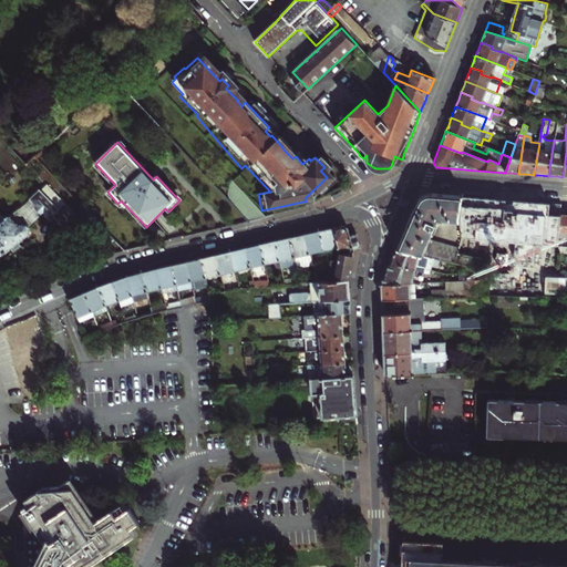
[(229,193),(227,199),(248,222),(266,218),(233,183),(232,186),(229,193)]
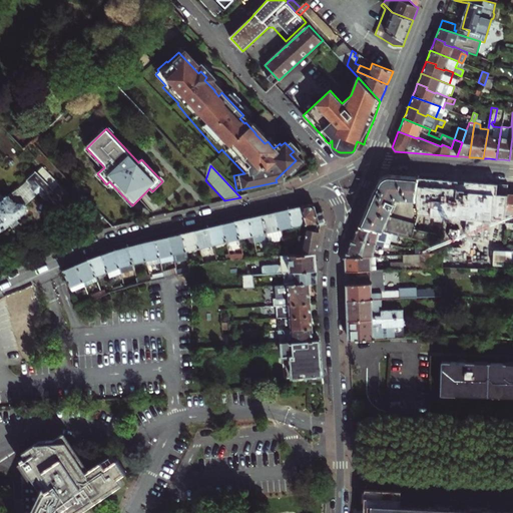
[(67,203),(36,172),(28,180),(39,191),(45,197),(48,195),(62,208),(67,203)]
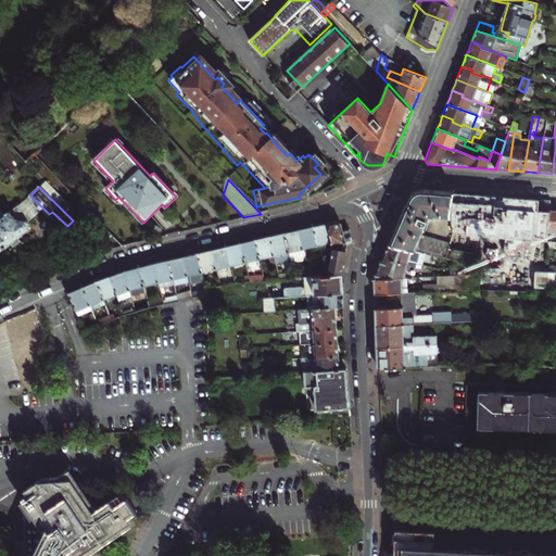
[(400,222),(389,244),(430,255),(479,265),(480,260),(480,255),(447,249),(450,242),(419,235),(428,215),(450,216),(451,209),(453,192),(420,190),(412,196),(400,222)]
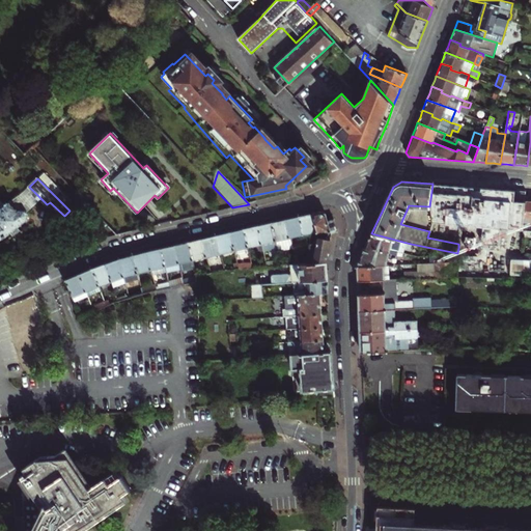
[(21,195),(17,198),(26,212),(33,206),(40,198),(29,187),(21,195)]
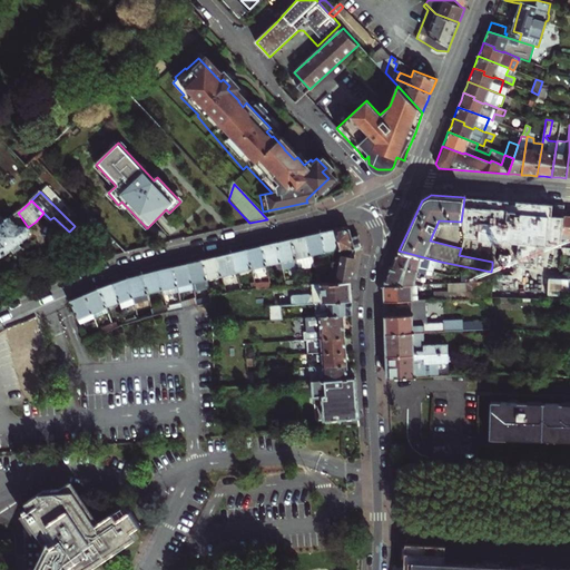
[(18,212),(0,223),(0,256),(1,257),(19,244),(29,238),(31,232),(28,227),(18,213),(18,212)]
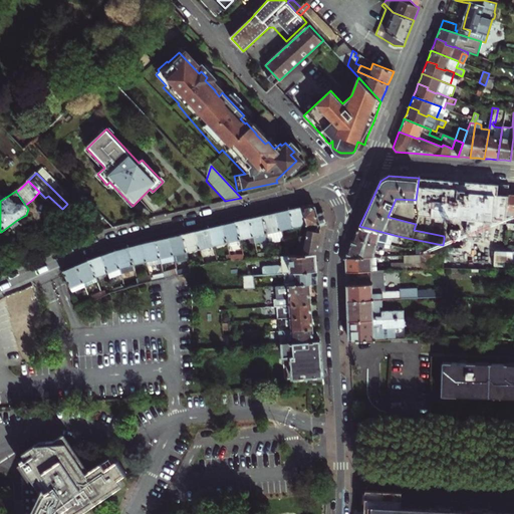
[(315,207),(307,205),(306,205),(301,206),(306,224),(306,226),(308,225),(307,229),(319,231),(320,226),(326,224),(324,217),(322,212),(316,214),(315,207)]
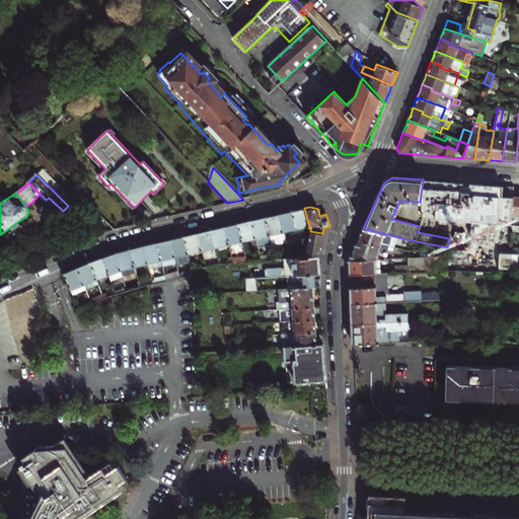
[(309,226),(304,208),(298,210),(292,211),(296,229),(309,226)]
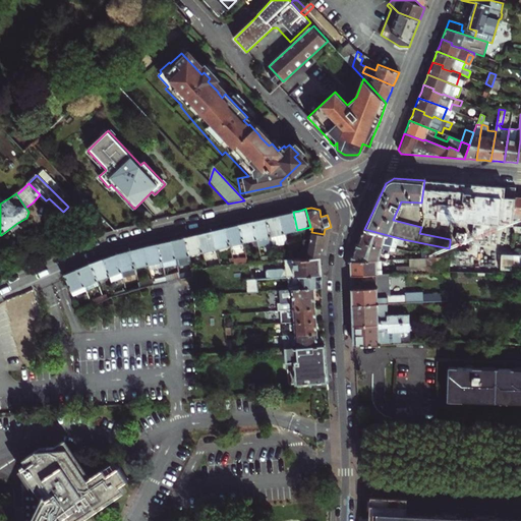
[(78,212),(68,219),(72,224),(82,217),(78,212)]
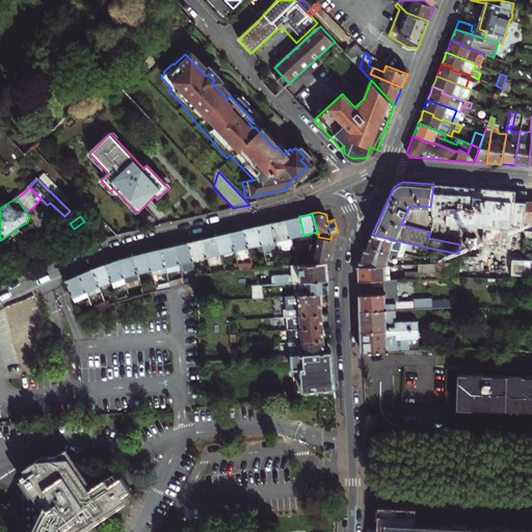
[(291,218),(285,220),(289,238),(303,235),(299,216),(291,218)]
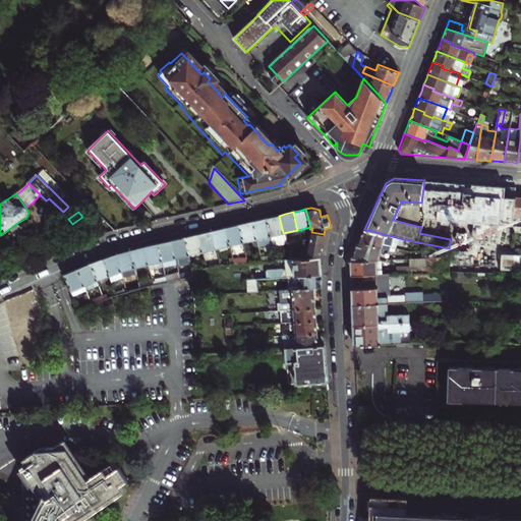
[(283,233),(279,216),(272,217),(266,219),(270,236),(283,233)]
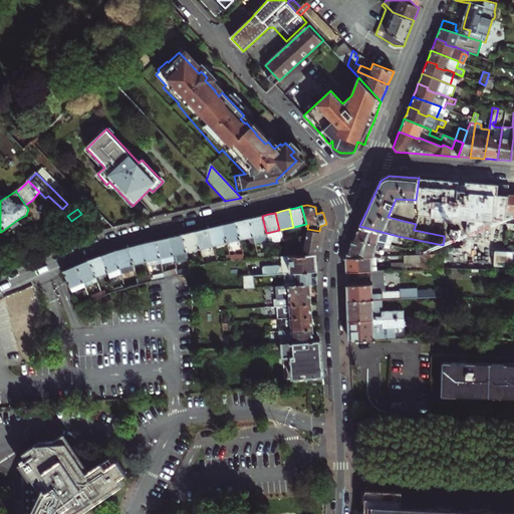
[(267,238),(266,233),(262,216),(255,217),(248,219),(253,236),(255,244),(268,241),(267,238)]
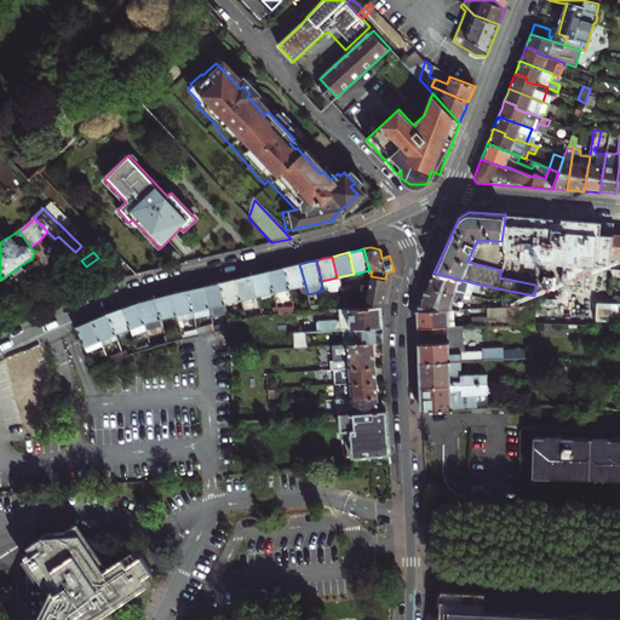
[(305,285),(299,264),(292,265),(283,268),(288,288),(305,285)]
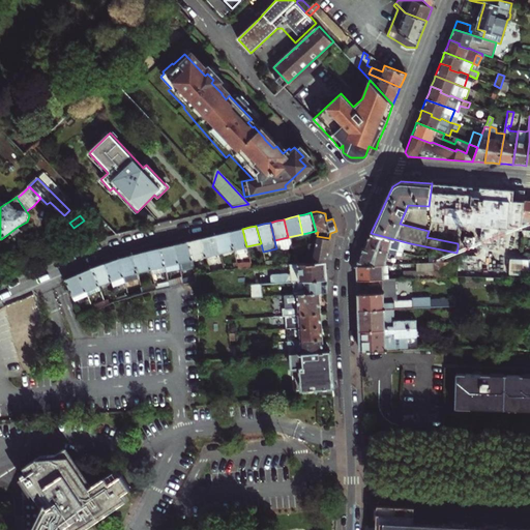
[(236,230),(229,232),(233,251),(246,246),(242,229),(236,230)]
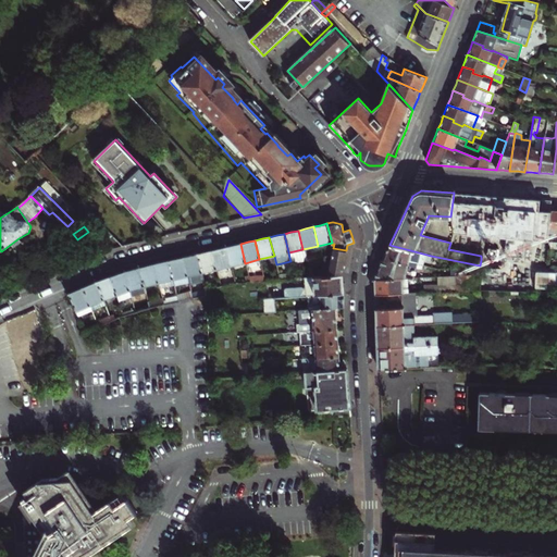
[(225,247),(230,267),(245,263),(240,244),(233,246),(225,247)]
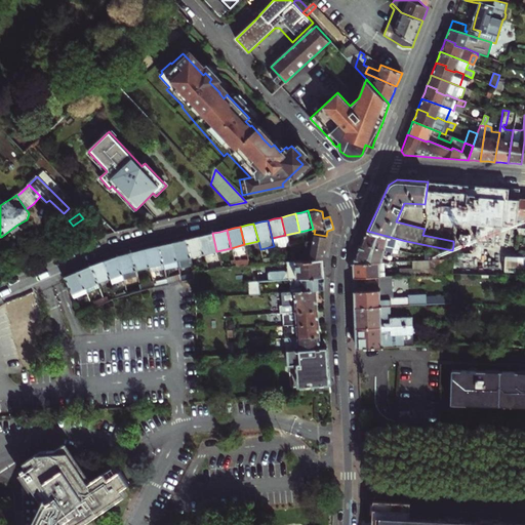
[(406,241),(367,231),(365,236),(362,244),(384,249),(385,247),(393,249),(394,244),(400,246),(405,247),(406,241)]
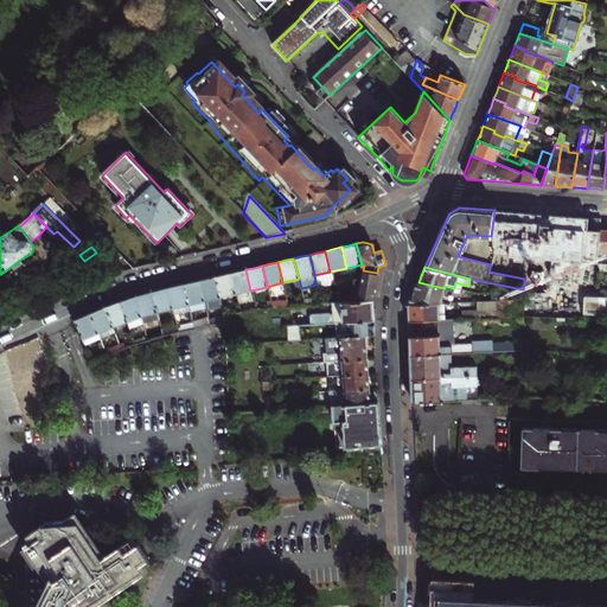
[(235,294),(250,291),(246,269),(238,272),(230,273),(235,294)]
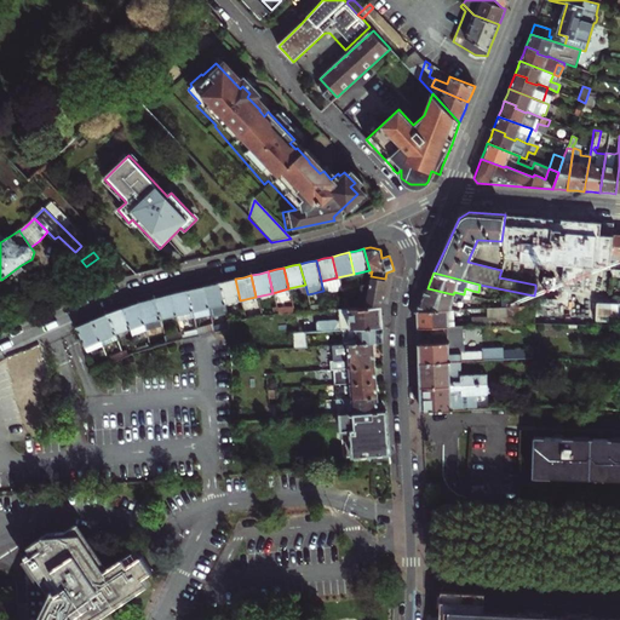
[(587,276),(549,275),(547,291),(587,292),(587,276)]
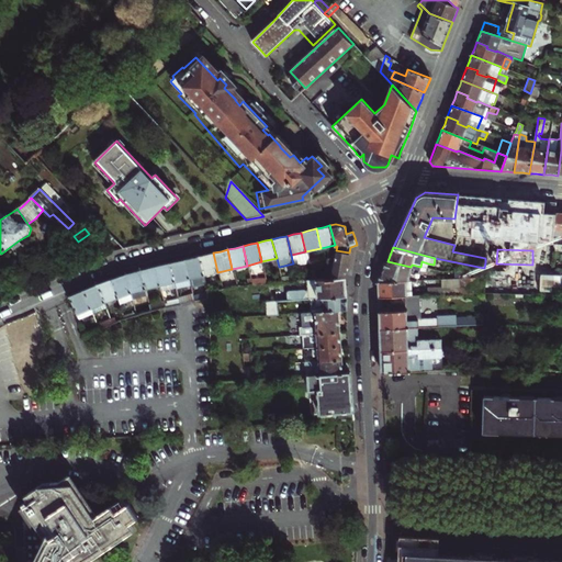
[(310,261),(312,268),(326,265),(324,279),(345,277),(347,263),(349,253),(336,250),(335,253),(333,254),(330,256),(326,257),(323,258),(317,259),(310,261)]
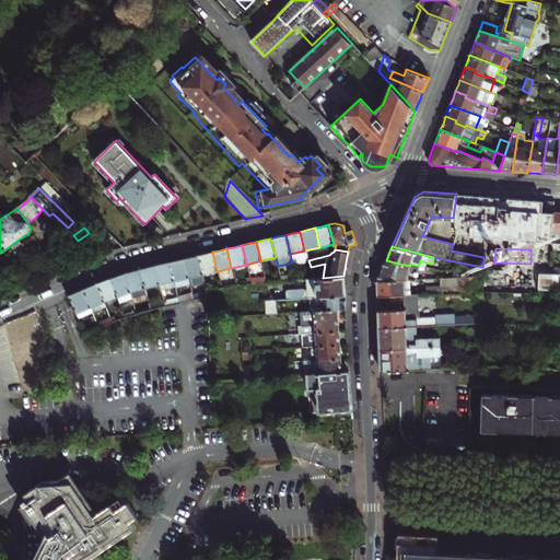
[(304,251),(290,254),(291,259),(306,256),(304,251)]
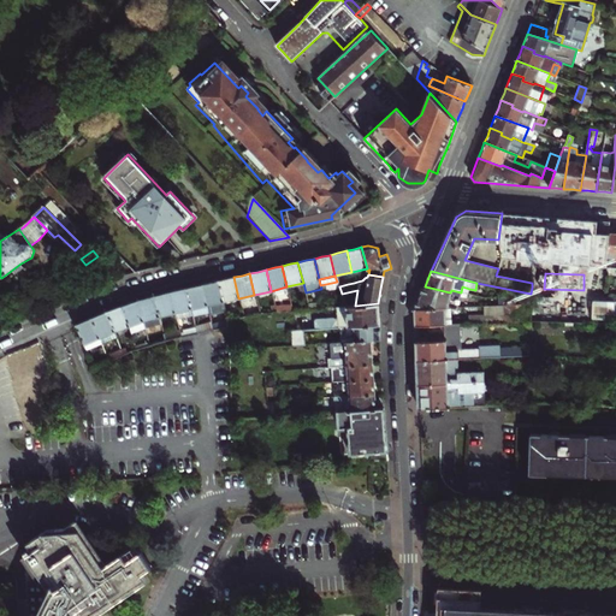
[(238,298),(234,277),(225,279),(218,280),(223,302),(238,298)]
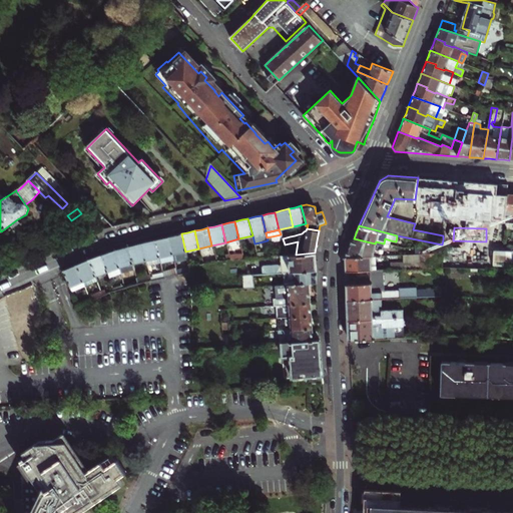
[(185,251),(181,233),(173,235),(167,237),(171,254),(185,251)]
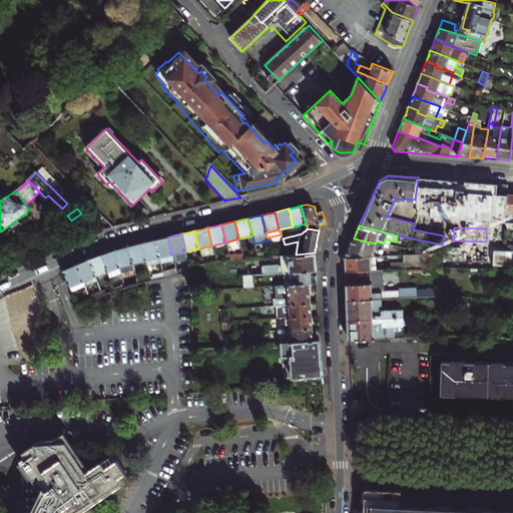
[(171,254),(167,237),(160,238),(154,240),(158,258),(171,254)]
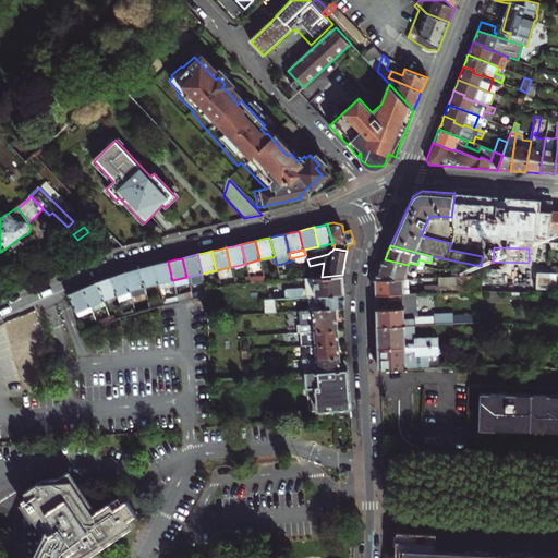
[(408,265),(385,259),(379,270),(376,280),(402,279),(408,279),(414,278),(417,265),(409,263),(408,265)]
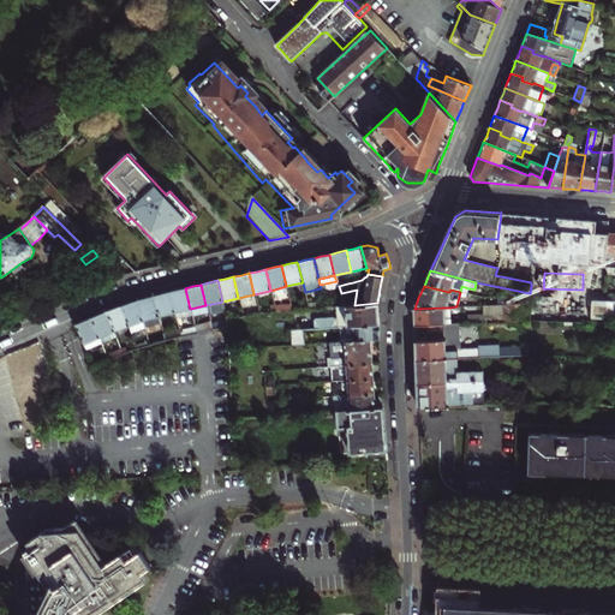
[(169,292),(174,312),(190,309),(185,288),(178,290),(169,292)]
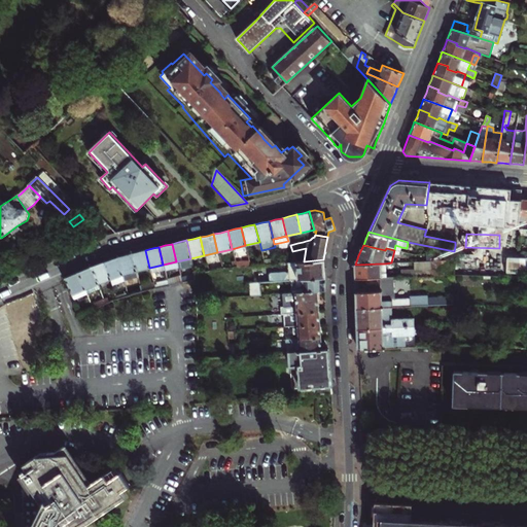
[(136,271),(149,268),(145,250),(138,251),(132,253),(136,271)]
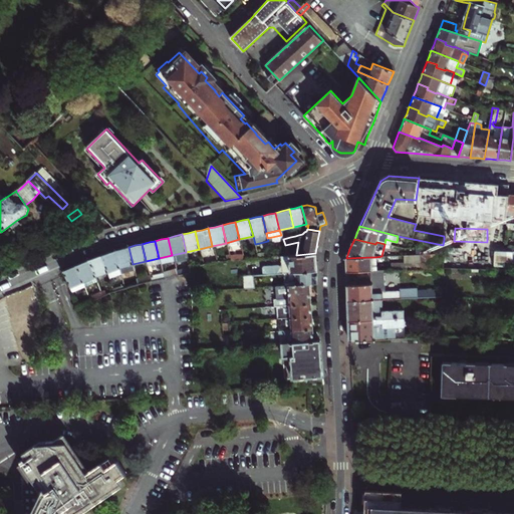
[(119,268),(133,264),(129,247),(122,249),(115,250),(119,268)]
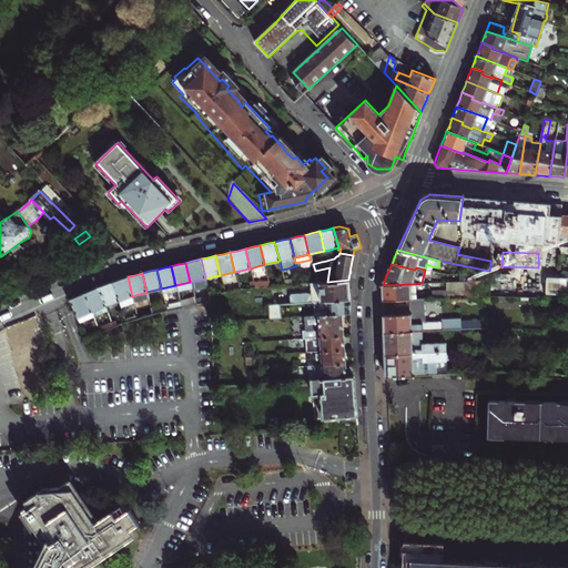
[(132,296),(128,276),(127,277),(120,280),(113,282),(119,302),(121,306),(134,302),(132,296)]
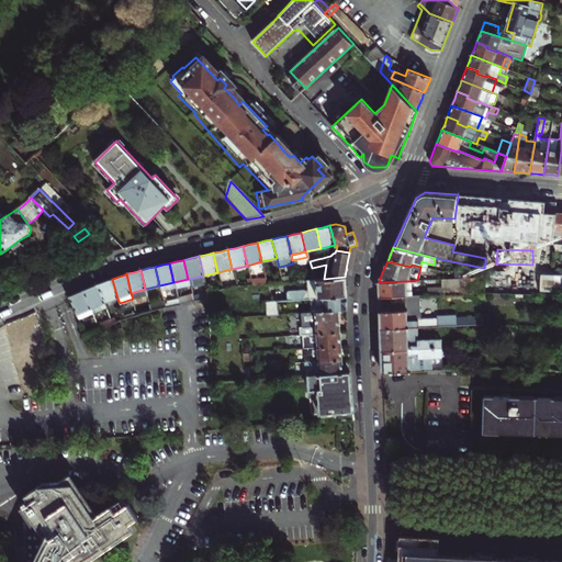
[(250,281),(251,284),(267,283),(265,274),(253,276),(254,281),(250,281)]
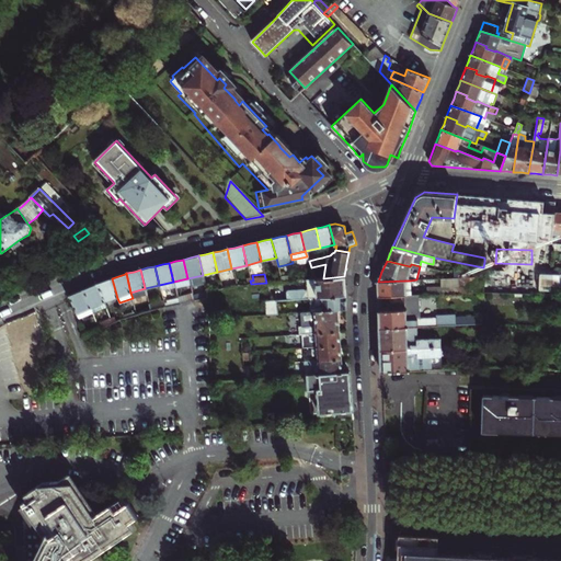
[(187,278),(190,285),(204,282),(203,275),(187,278)]
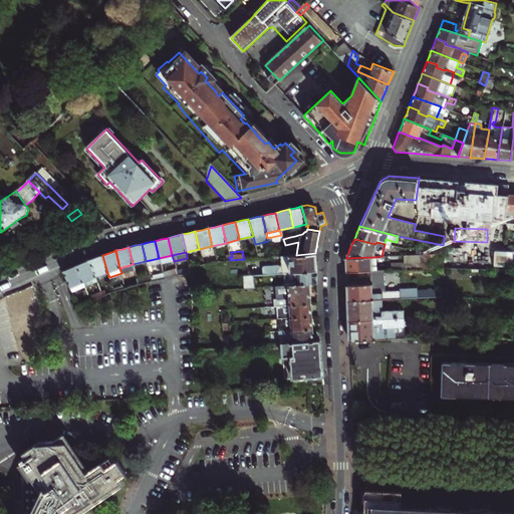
[(296,255),(290,255),(280,256),(281,265),(263,266),(263,274),(285,272),(316,270),(315,262),(315,253),(296,255)]
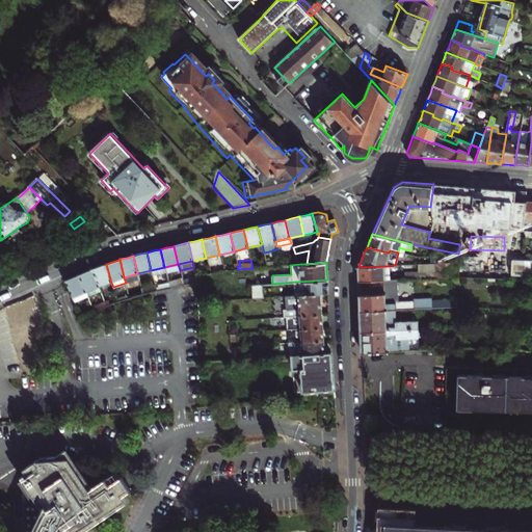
[(457,263),(435,264),(436,278),(453,277),(453,267),(457,266),(457,264),(457,263)]
